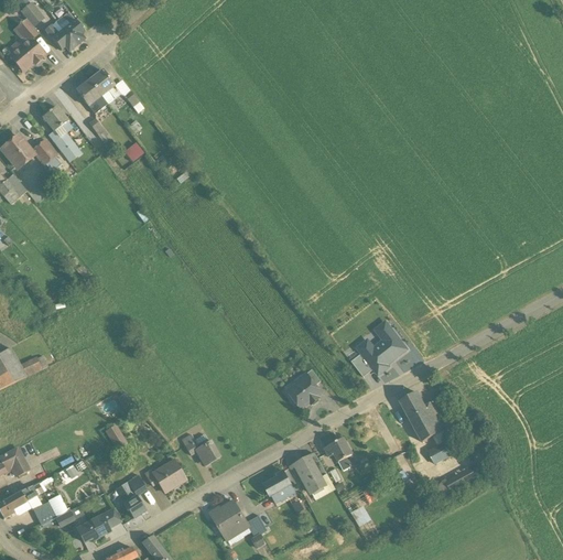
[(31,2),(21,11),(33,25),(44,17),(31,2)]
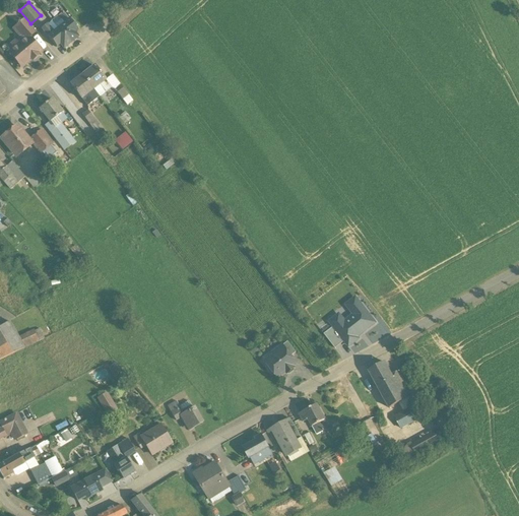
[(63,10),(58,14),(62,18),(63,17),(67,14),(63,10)]
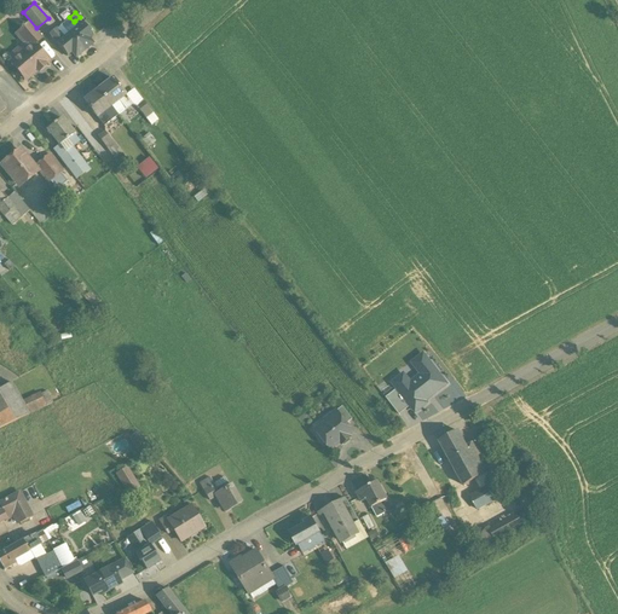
[(82,21),(80,17),(75,21),(79,24),(70,32),(85,48),(93,42),(88,36),(93,33),(84,21),(82,21)]
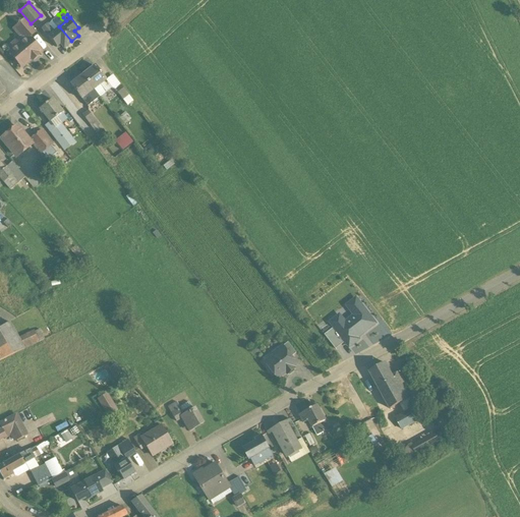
[(25,17),(14,26),(24,38),(29,35),(29,36),(36,30),(25,17)]
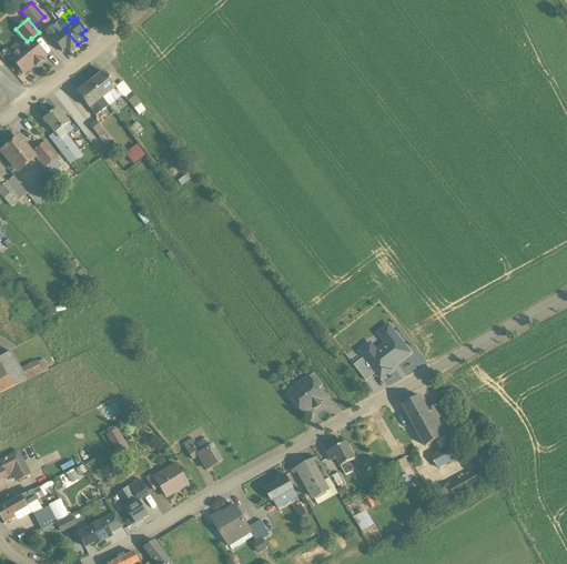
[(78,44),(64,29),(57,34),(54,31),(50,34),(53,38),(52,38),(62,49),(66,47),(70,51),(78,44)]
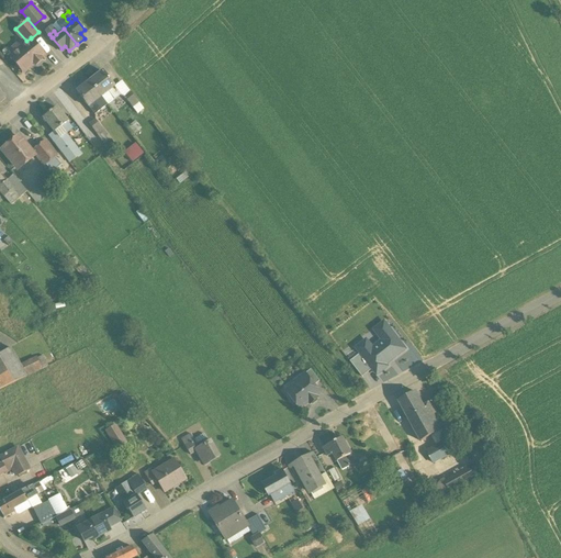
[(26,41),(18,48),(12,48),(12,53),(10,55),(23,70),(34,62),(35,63),(42,57),(40,55),(43,53),(31,38),(31,37),(26,41)]
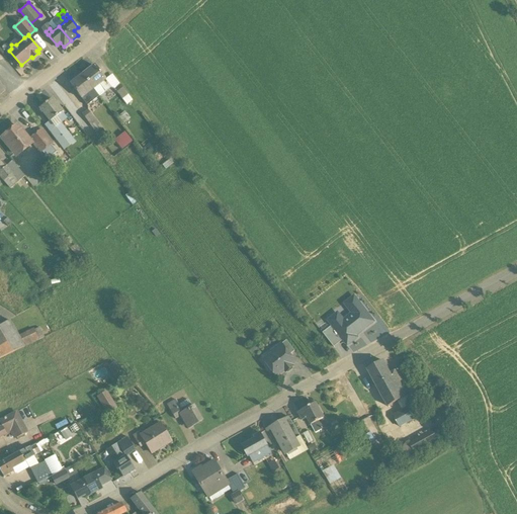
[(94,64),(82,73),(93,87),(99,82),(105,90),(110,85),(105,78),(94,64)]
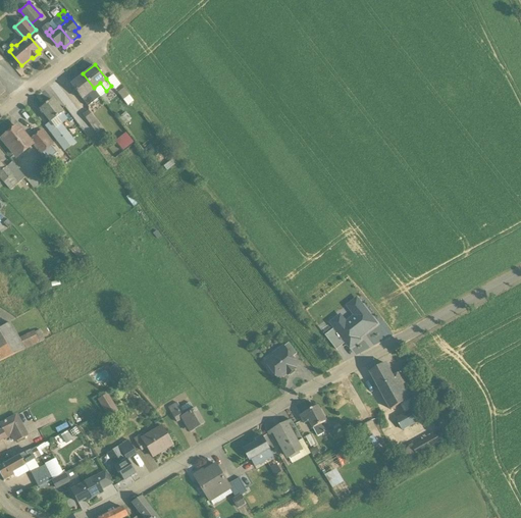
[(83,73),(71,83),(82,97),(83,97),(88,104),(94,100),(88,93),(94,88),(83,73)]
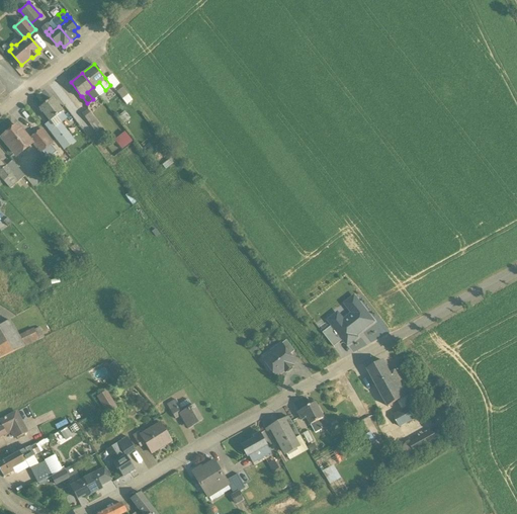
[(99,82),(93,87),(99,94),(105,90),(99,82)]
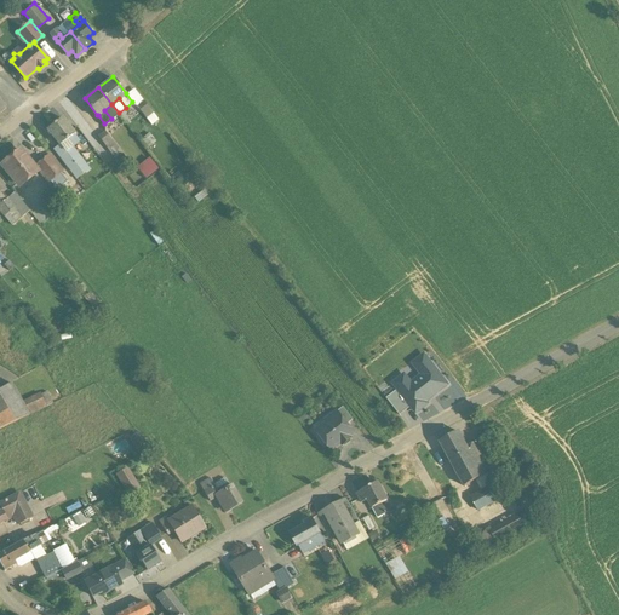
[(154,111),(144,99),(138,104),(147,116),(154,111)]
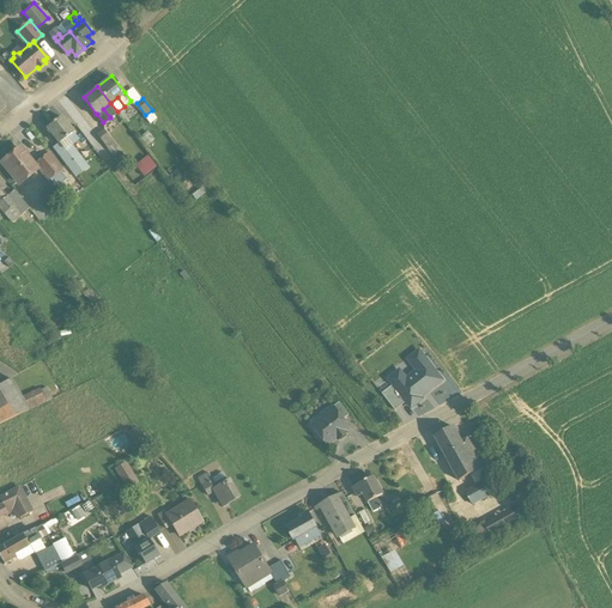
[(152,110),(145,115),(151,121),(157,116),(152,110)]
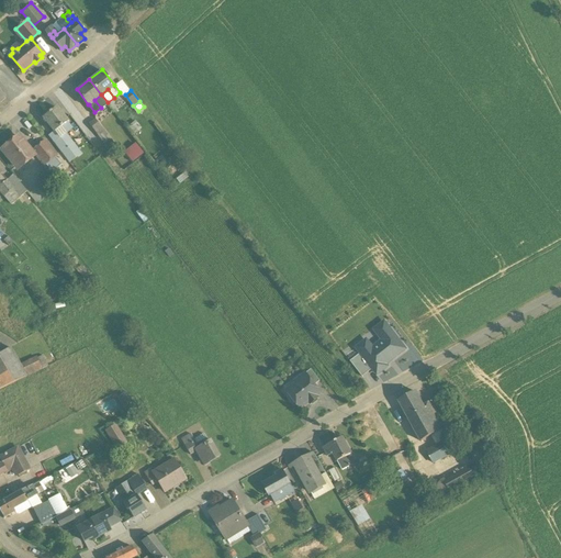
[(56,104),(43,115),(54,130),(55,130),(59,136),(66,132),(60,125),(68,120),(56,104)]
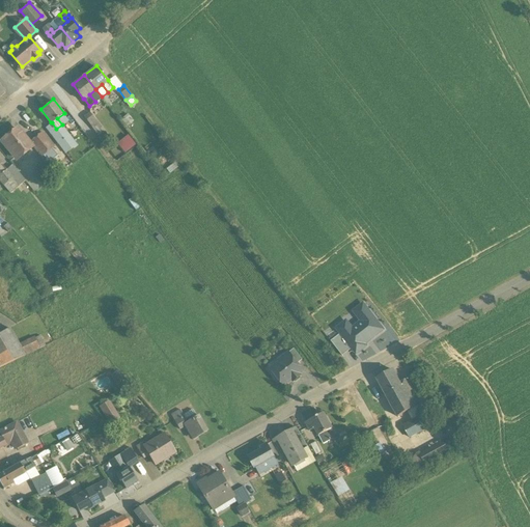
[(99,120),(90,111),(84,115),(92,126),(99,120)]
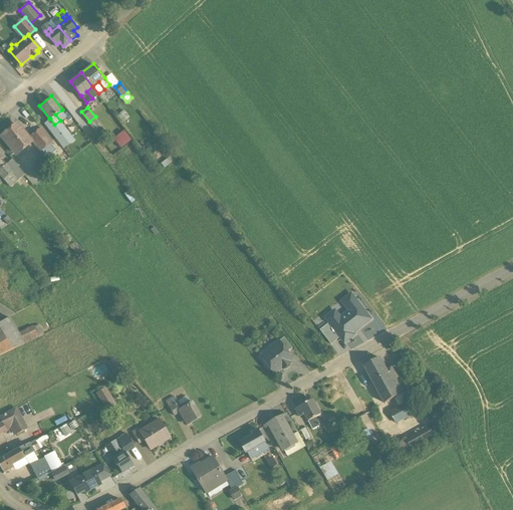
[(54,124),(50,118),(49,118),(45,121),(57,138),(62,135),(54,124)]
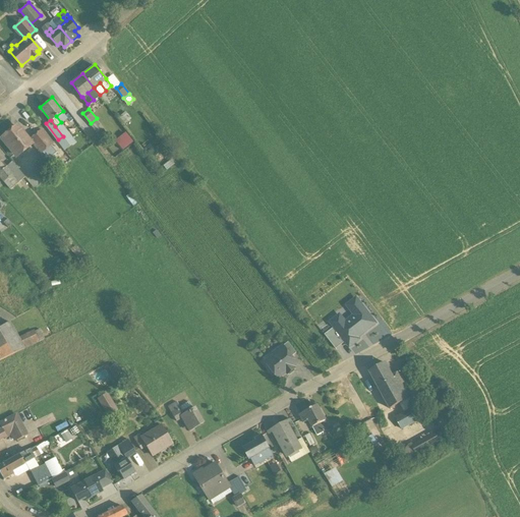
[(68,131),(61,122),(55,126),(63,136),(68,131)]
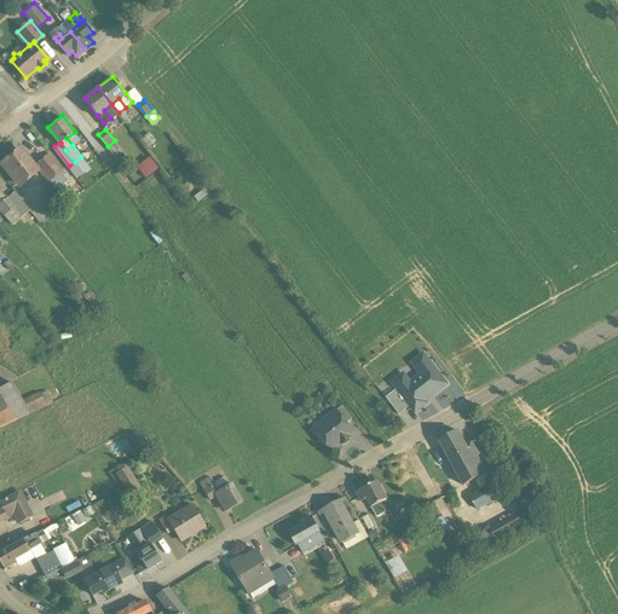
[(22,149),(15,155),(13,154),(3,162),(18,181),(26,175),(28,178),(38,169),(22,149)]
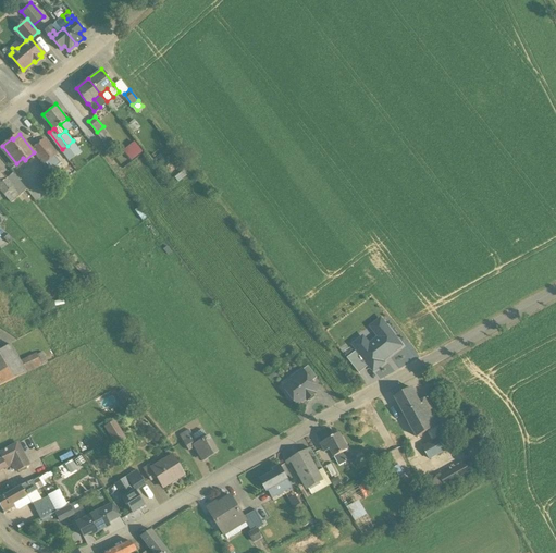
[(45,138),(33,148),(44,161),(56,152),(45,138)]
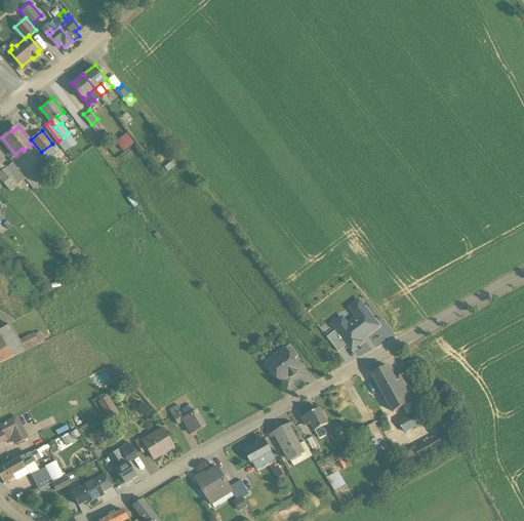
[(64,137),(58,141),(66,151),(76,143),(69,132),(64,137)]
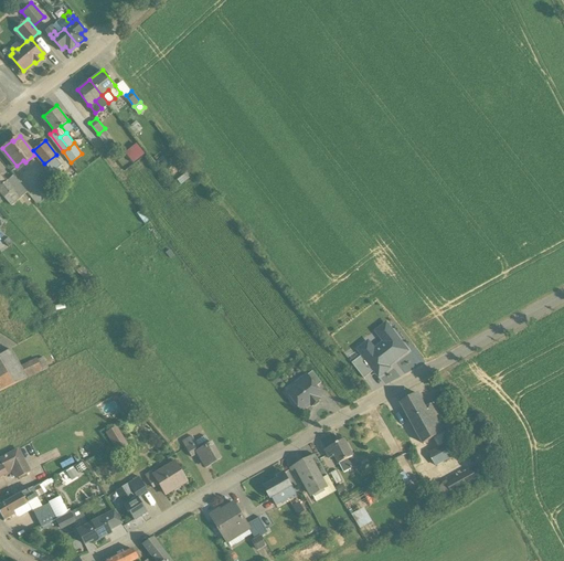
[(8,179),(1,184),(0,184),(0,188),(6,196),(14,188),(19,193),(25,188),(13,175),(8,179)]
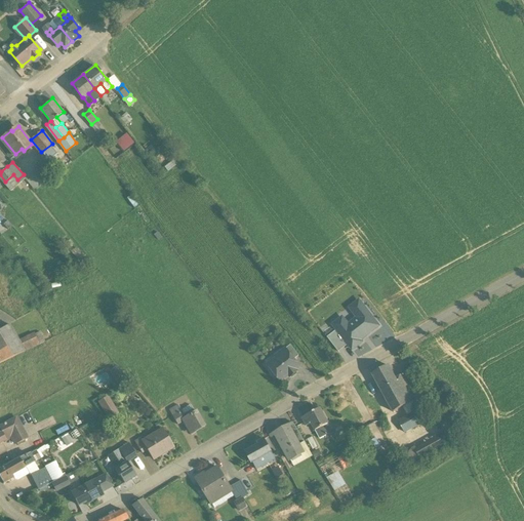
[(11,190),(26,177),(24,174),(17,179),(13,174),(5,182),(11,190)]
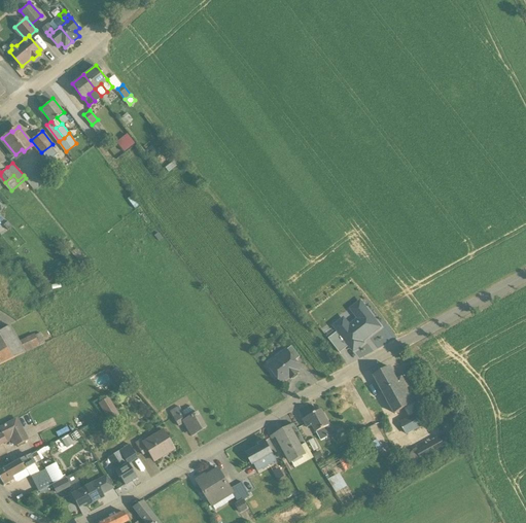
[(336,324),(340,329),(352,344),(355,349),(364,342),(362,340),(381,325),(362,301),(353,308),(360,317),(351,324),(345,317),(336,324)]
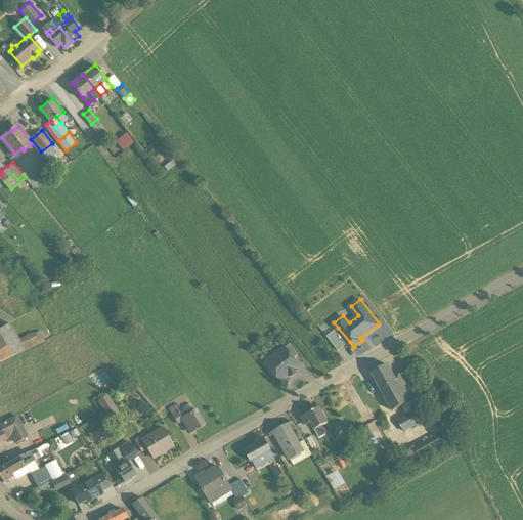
[(9,321),(1,327),(16,353),(25,349),(19,339),(9,321)]
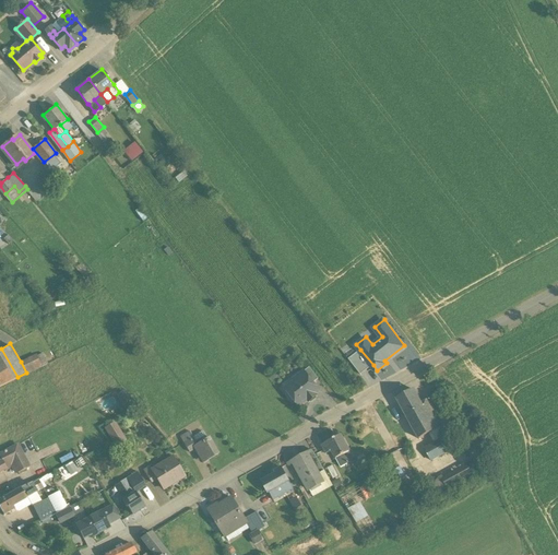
[(0,385),(18,377),(1,349),(0,349),(0,385)]
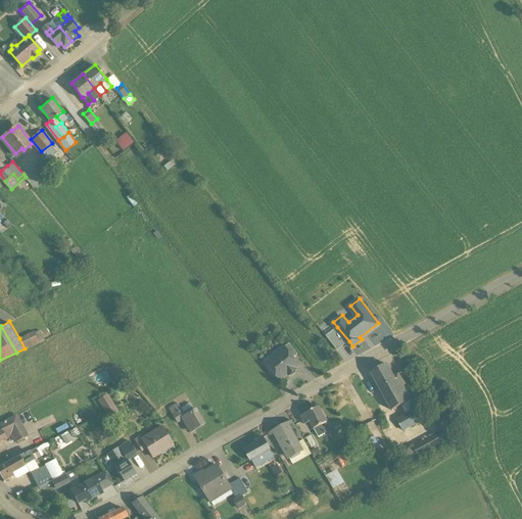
[(339,348),(349,341),(337,327),(328,334),(339,348)]
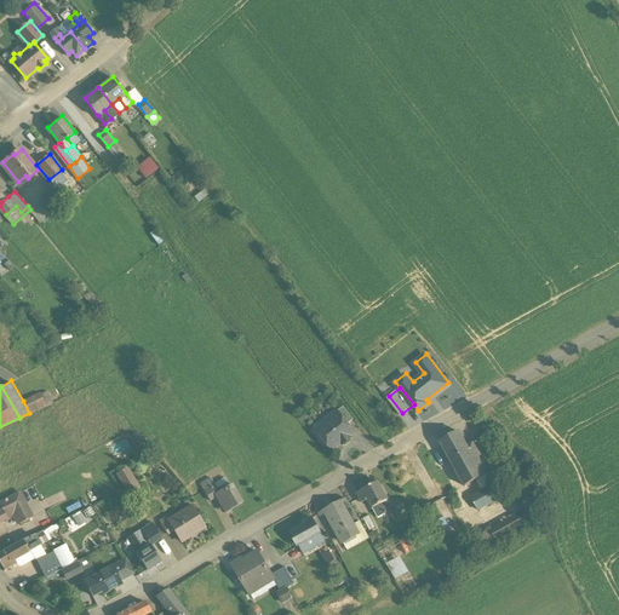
[(47,390),(23,401),(29,413),(52,401),(47,390)]
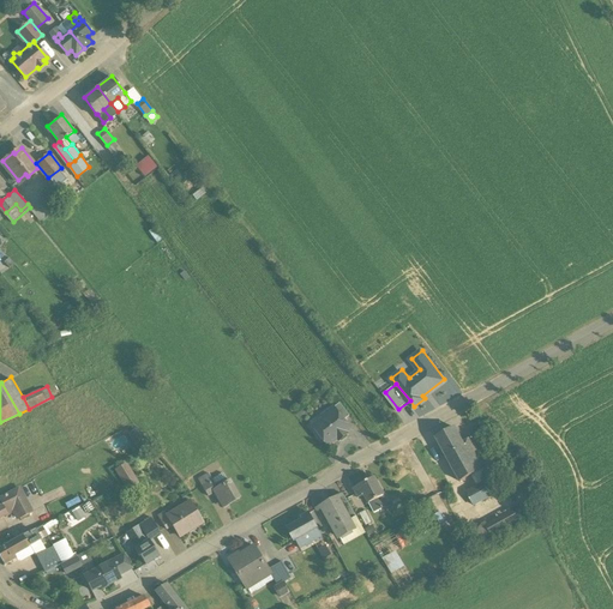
[(342,402),(332,409),(336,412),(342,420),(344,417),(346,418),(352,414),(342,402)]
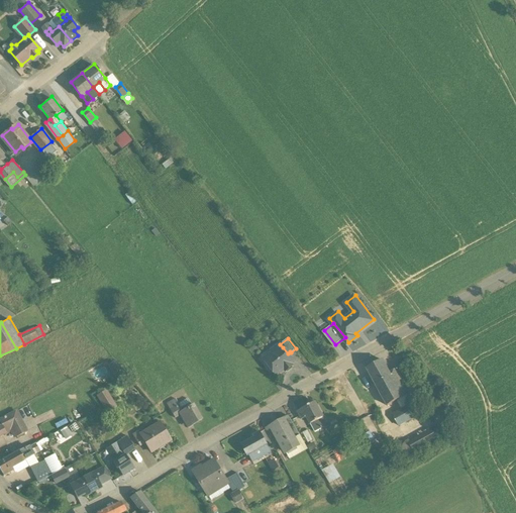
[(276,352),(275,351),(266,357),(279,374),(286,368),(287,370),(294,365),(293,363),(296,360),(291,352),(290,351),(288,353),(283,347),(276,352)]
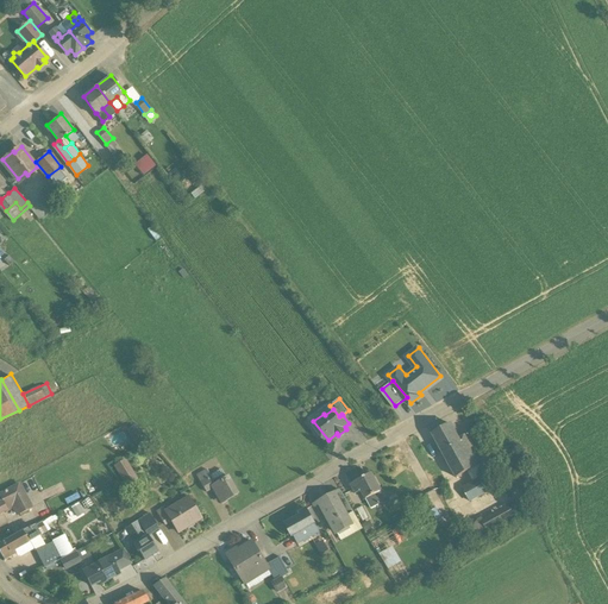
[(452,422),(434,432),(445,452),(463,441),(452,422)]
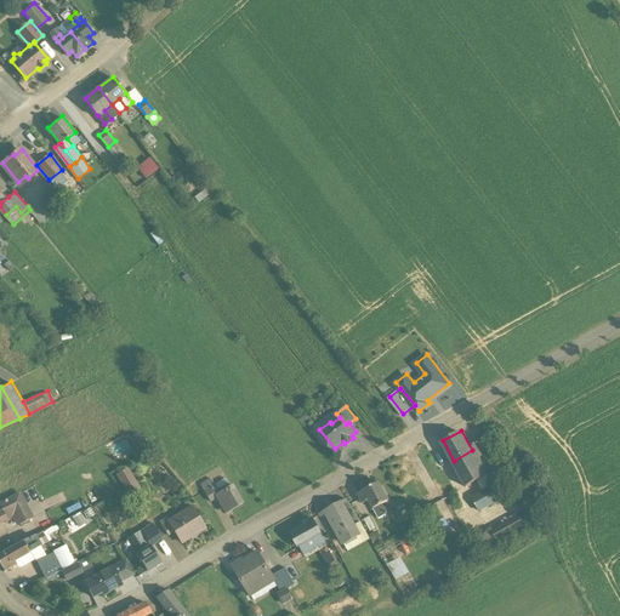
[(458,467),(467,485),(496,469),(484,448),(478,451),(481,455),(458,467)]
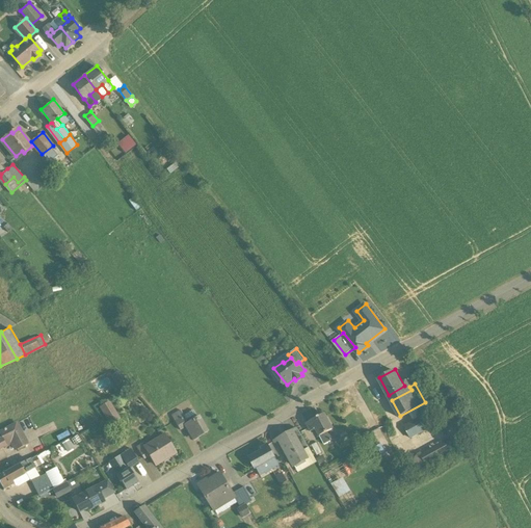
[(122,421),(112,404),(101,411),(110,427),(122,421)]
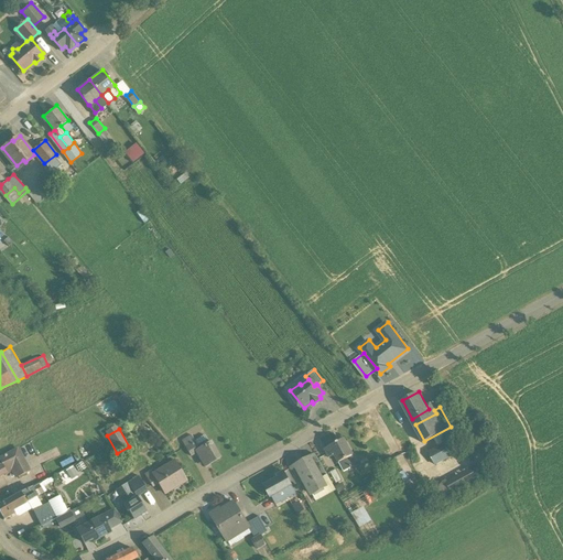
[(204,433),(195,439),(199,447),(195,449),(196,451),(205,465),(220,456),(210,440),(209,441),(204,433)]
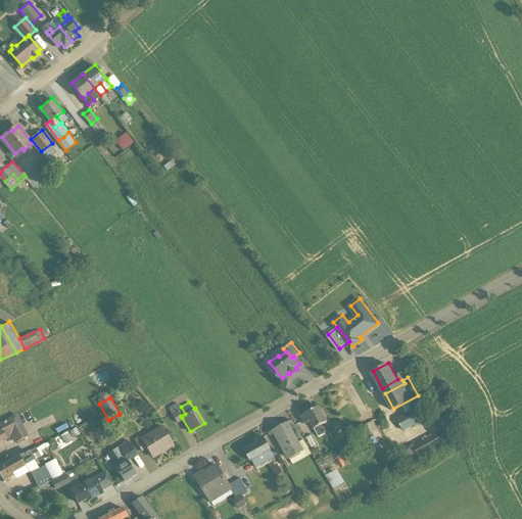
[(172,410),(171,411),(177,421),(182,418),(181,416),(185,414),(181,407),(180,405),(178,407),(172,410)]
